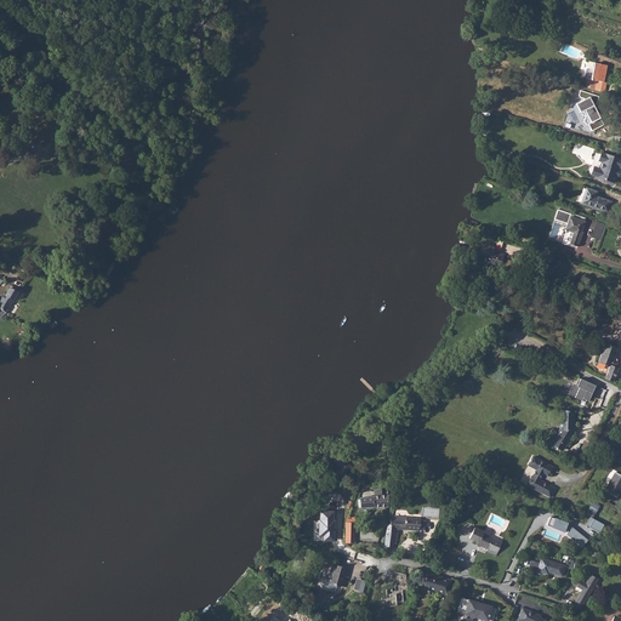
[(607,83),(604,83),(608,66),(596,63),(594,69),(588,68),(587,69),(585,78),(587,78),(585,87),(605,92),(607,83)]
